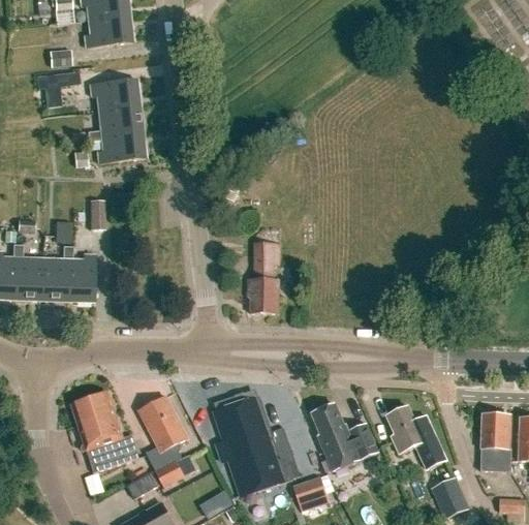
[(79,0),(80,5),(86,5),(88,20),(129,14),(127,0),(79,0)]
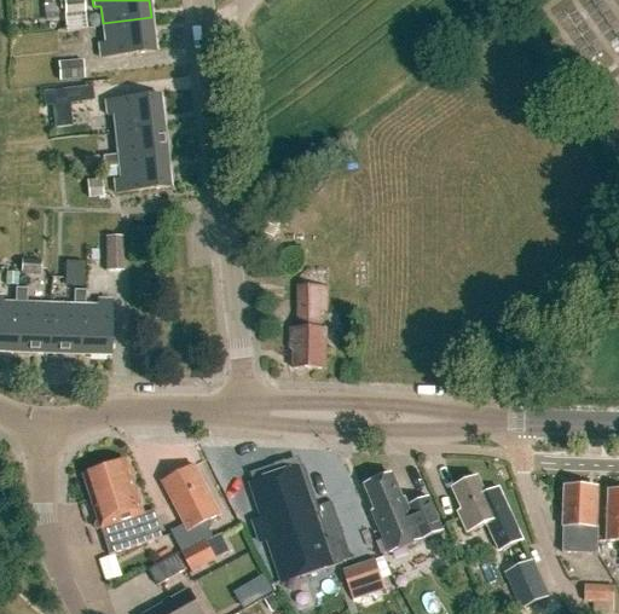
[(104,40),(97,40),(99,54),(155,48),(151,17),(103,23),(104,40)]
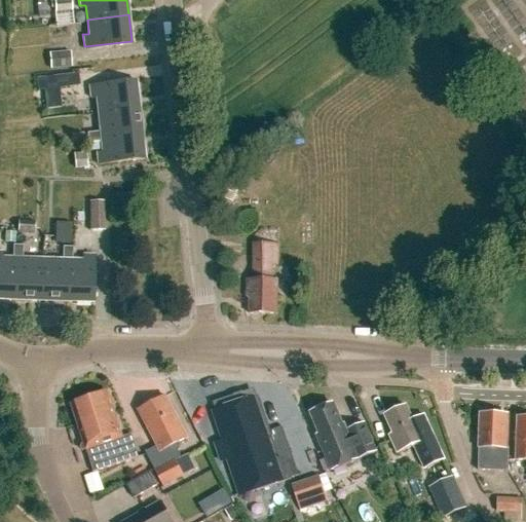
[(48,50),(49,67),(71,66),(70,49),(48,50)]
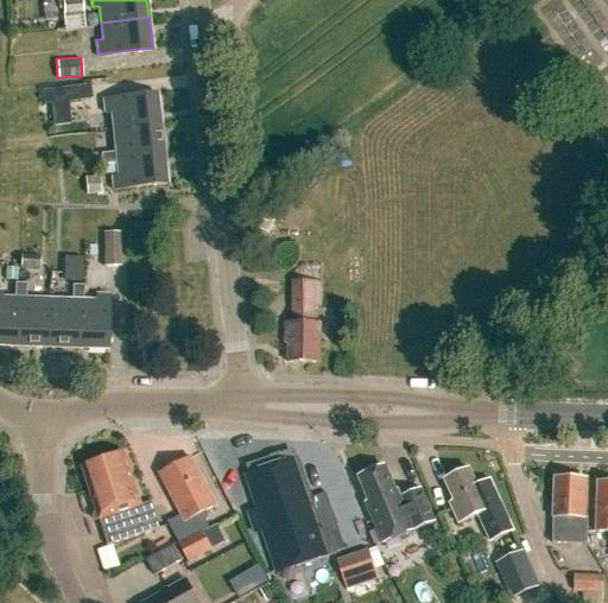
[(112,126),(160,120),(157,90),(102,96),(105,110),(109,109),(112,126)]
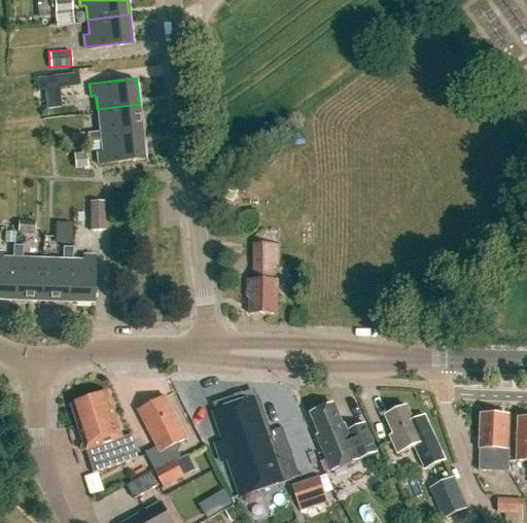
[(100,135),(142,131),(139,104),(97,109),(99,130),(86,131),(88,140),(100,138),(100,135)]
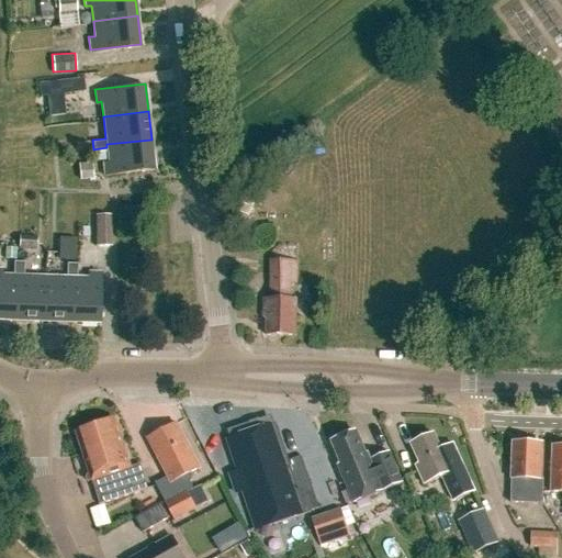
[(103,174),(155,167),(152,140),(107,144),(107,147),(108,158),(102,159),(103,174)]
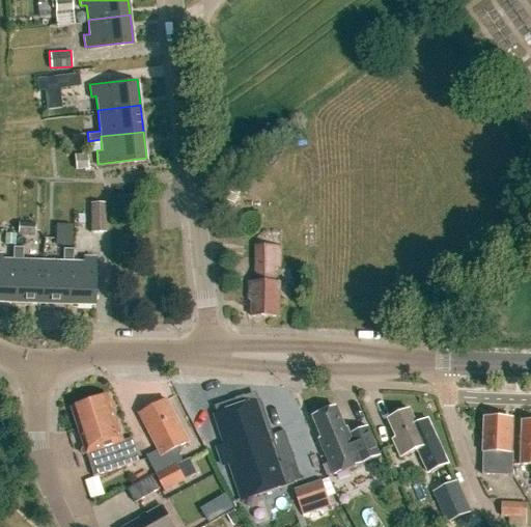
[(89,201),(89,230),(105,230),(105,201),(89,201)]
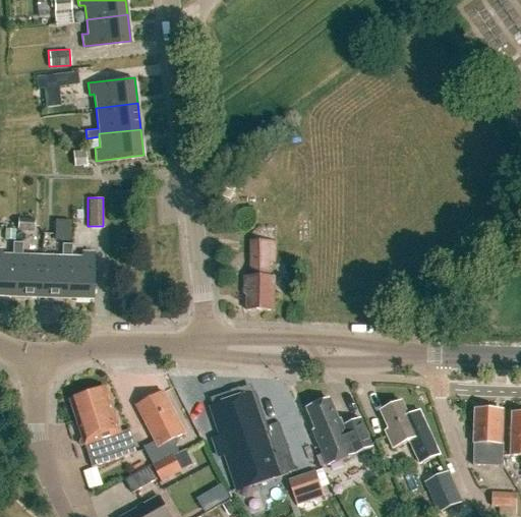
[(74,236),(74,217),(58,217),(58,236),(74,236)]
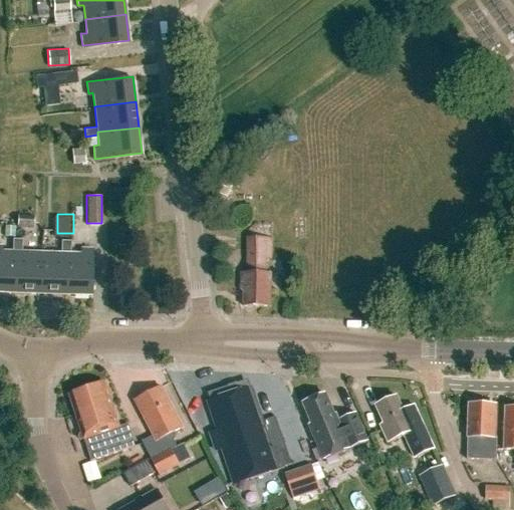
[(270,272),(264,271),(264,256),(270,256),(271,236),(248,236),(248,271),(242,271),(242,285),(244,285),(244,302),(269,302),(270,272)]
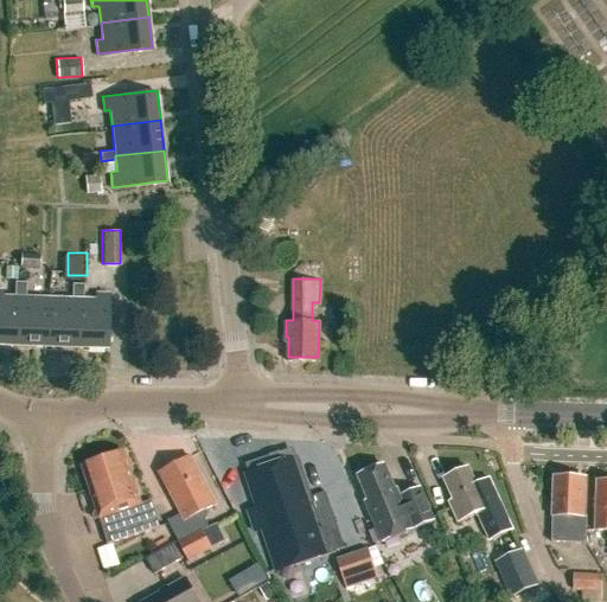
[(18,295),(17,343),(46,344),(48,296),(26,296),(27,281),(13,280),(13,295),(18,295)]
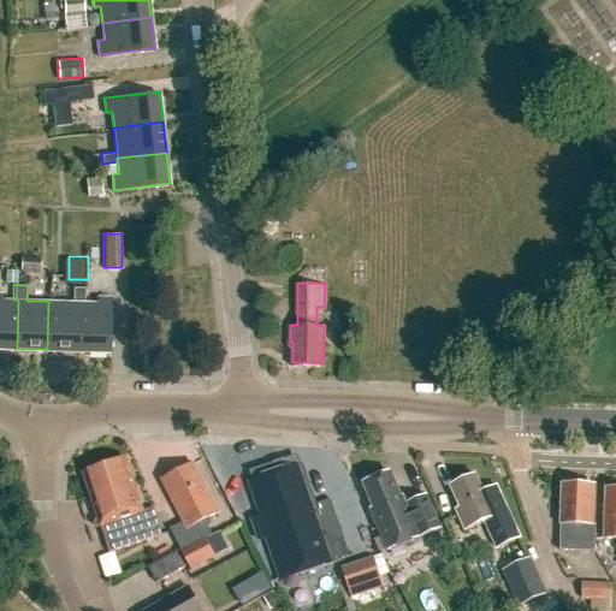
[(48,301),(47,349),(77,350),(78,302),(83,302),(84,286),(72,286),(72,302),(48,301)]
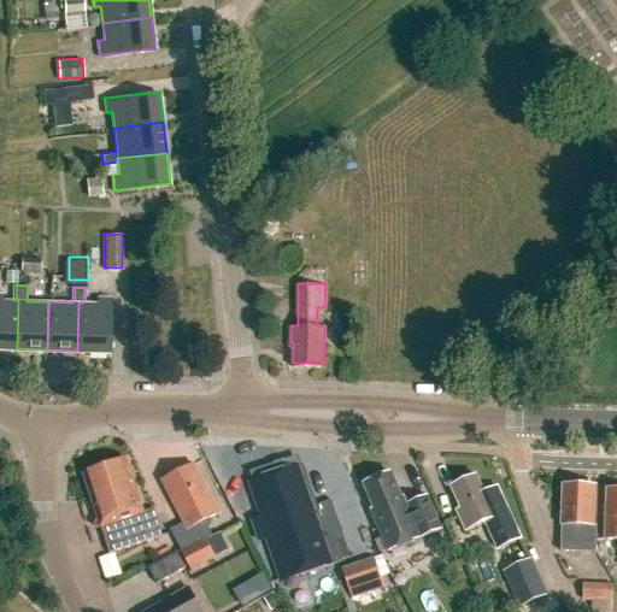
[(0,292),(0,347),(17,348),(18,300),(13,300),(1,300),(1,293),(0,292)]
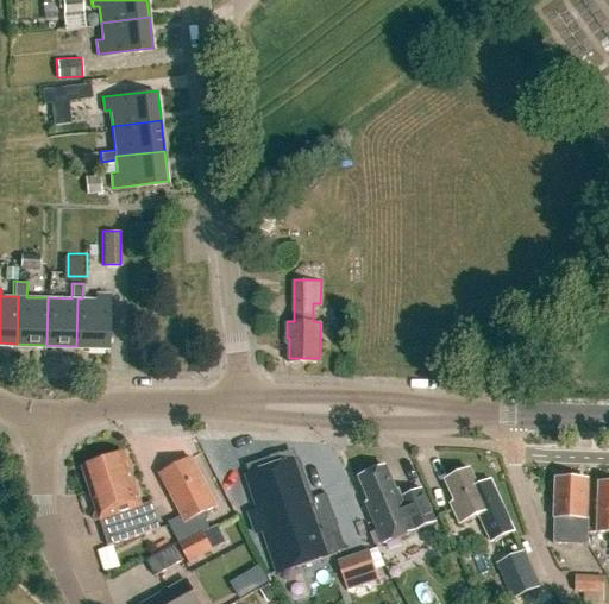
[(76,346),(106,347),(108,293),(93,291),(93,299),(82,299),(77,299),(76,346)]
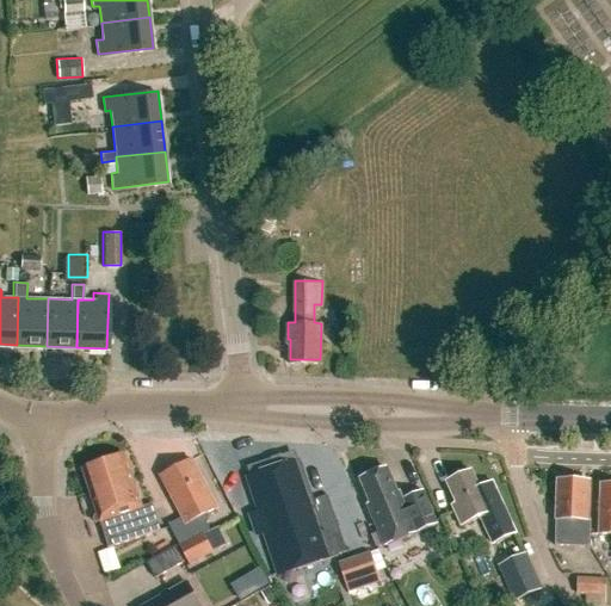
[(127,453),(86,467),(111,544),(162,527),(153,499),(142,502),(127,453)]
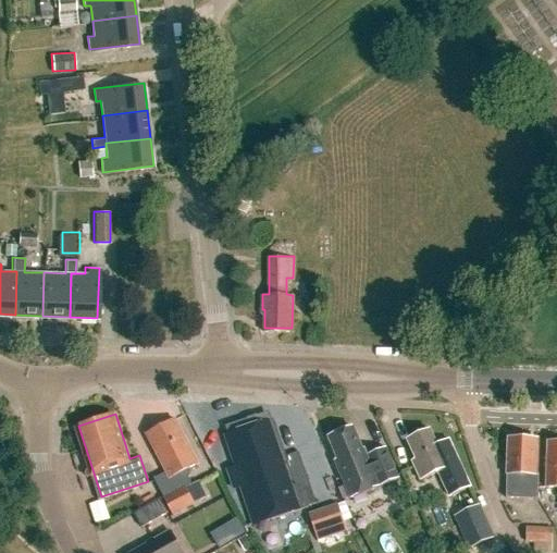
[(239,463),(234,465),(239,482),(243,481),(256,519),(316,499),(299,450),(288,454),(274,416),(262,420),(261,417),(252,420),(254,422),(229,431),(239,463)]
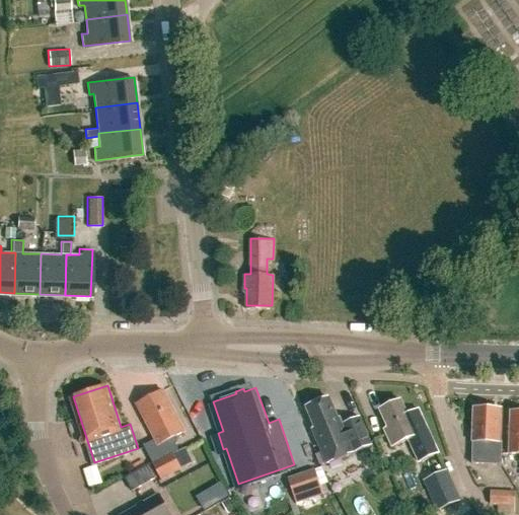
[(139,403),(157,439),(146,445),(163,479),(188,465),(176,444),(179,442),(175,436),(186,431),(164,390),(139,403)]
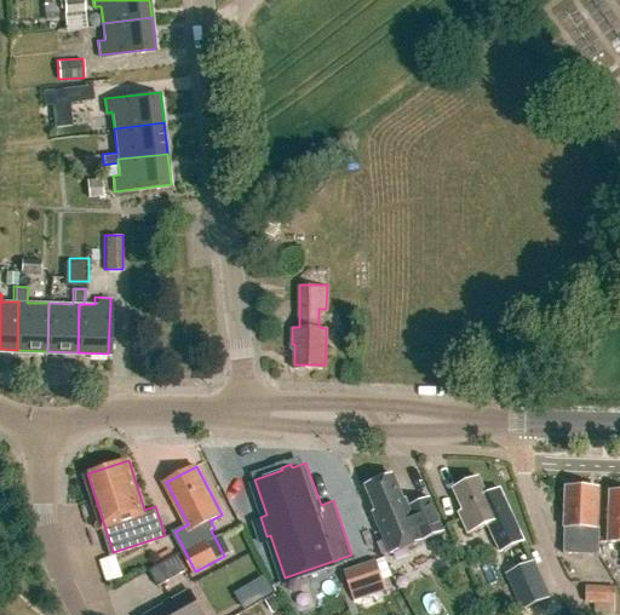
[(379,506),(377,506),(394,549),(445,529),(431,494),(411,503),(407,494),(405,495),(396,471),(369,482),(379,506)]
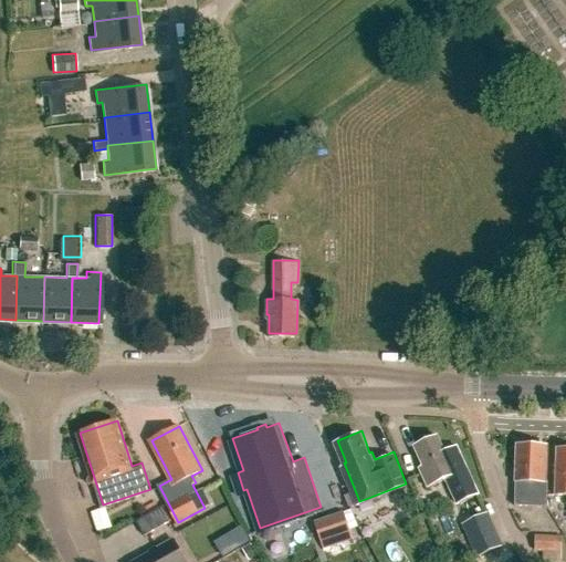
[(417,445),(426,464),(421,466),(430,485),(444,478),(456,500),(479,489),(468,467),(461,470),(451,448),(447,450),(439,434),(417,445)]
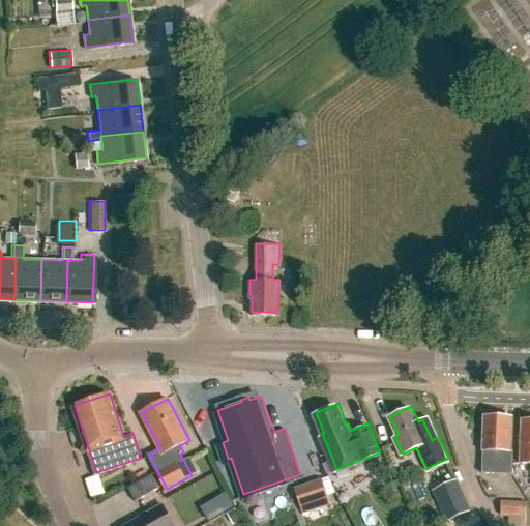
[(483,414),(481,470),(512,472),(513,448),(510,447),(512,415),(483,414)]
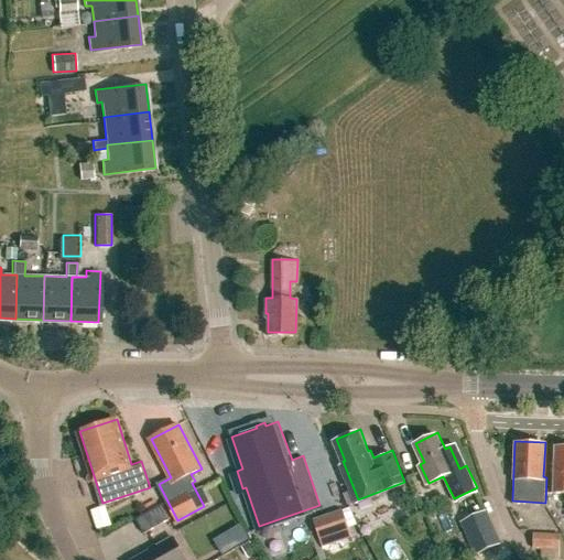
[(563,444),(554,444),(552,490),(563,490),(563,444)]
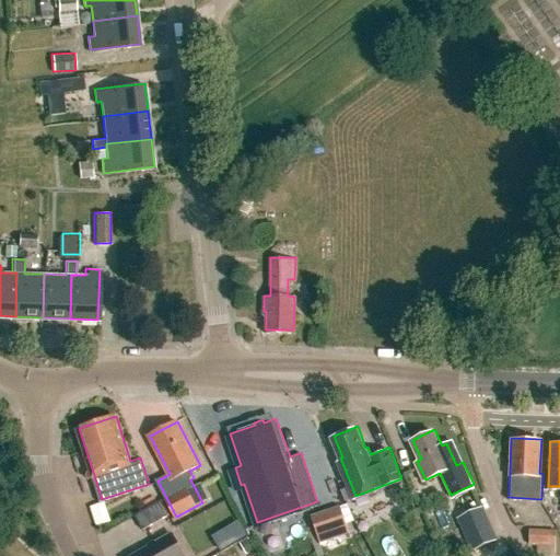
[(161,499),(135,514),(142,529),(170,513),(161,499)]
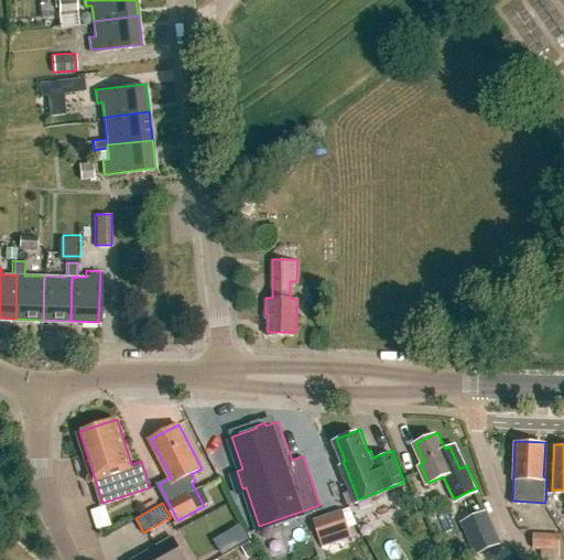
[(343,508),(313,518),(323,546),(351,536),(343,508)]
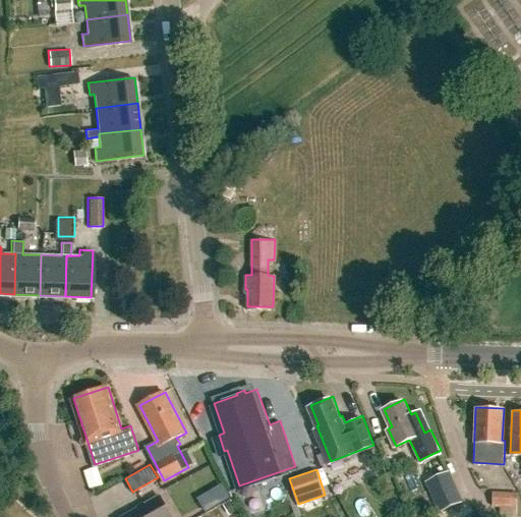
[(464,501),(450,469),(425,480),(440,512),(464,501)]
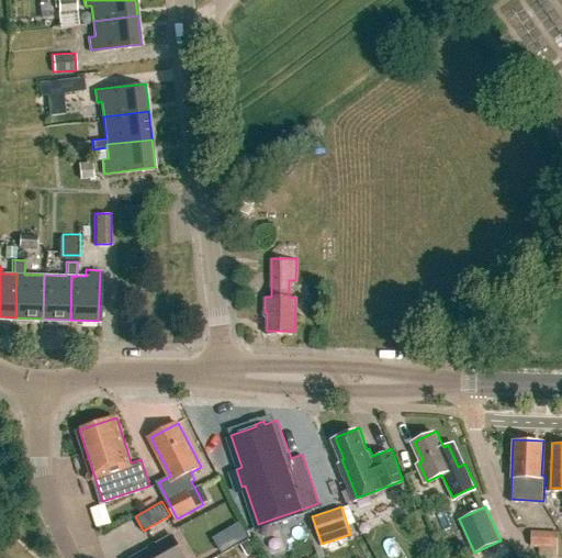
[(558,531),(531,529),(530,545),(539,545),(539,556),(557,557),(558,531)]
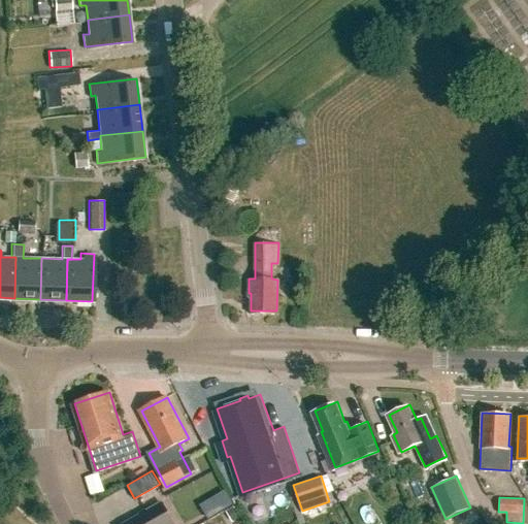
[(175,523),(163,501),(123,523),(175,523)]
